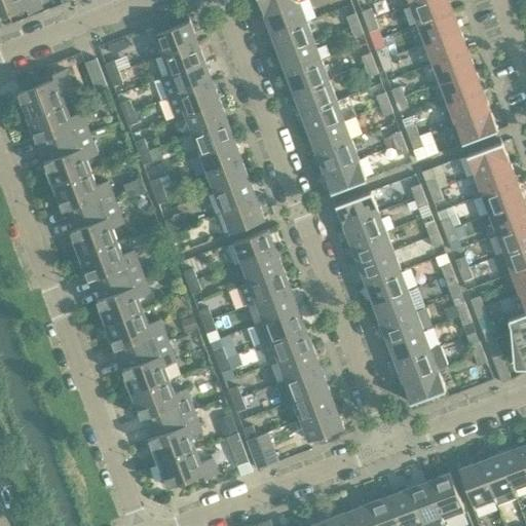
[(39,0),(0,0),(0,15),(27,6),(28,11),(42,6),(39,0)]
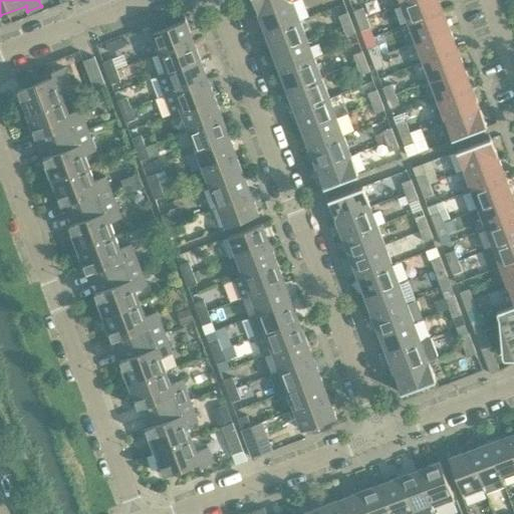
[(291,0),(252,0),(258,13),(292,1),(291,0)]
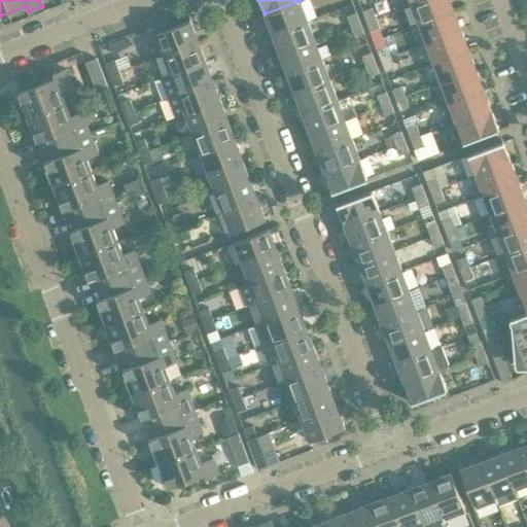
[(419,24),(453,10),(449,0),(420,0),(411,3),(419,24)]
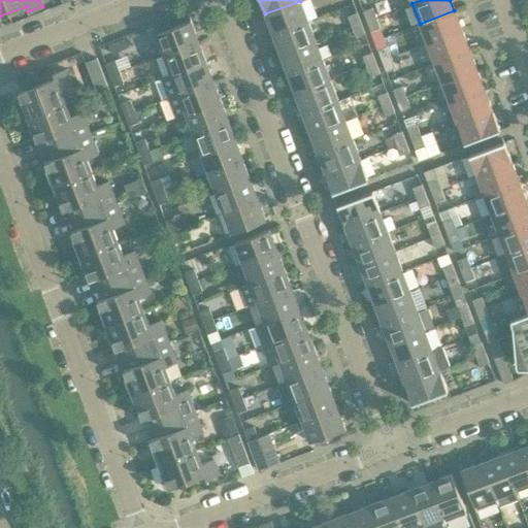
[(272,34),(307,21),(300,1),(265,13),(272,34)]
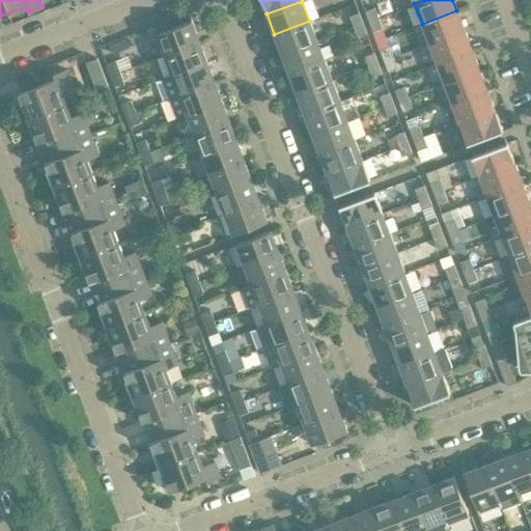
[(379,18),(374,7),(365,10),(369,21),(379,18)]
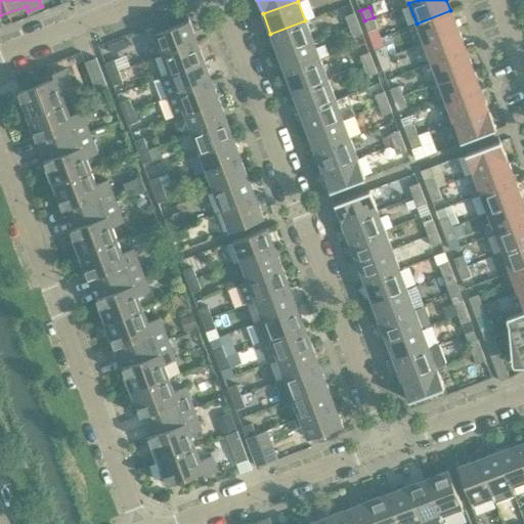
[(424,43),(459,30),(450,10),(417,24),(424,43)]
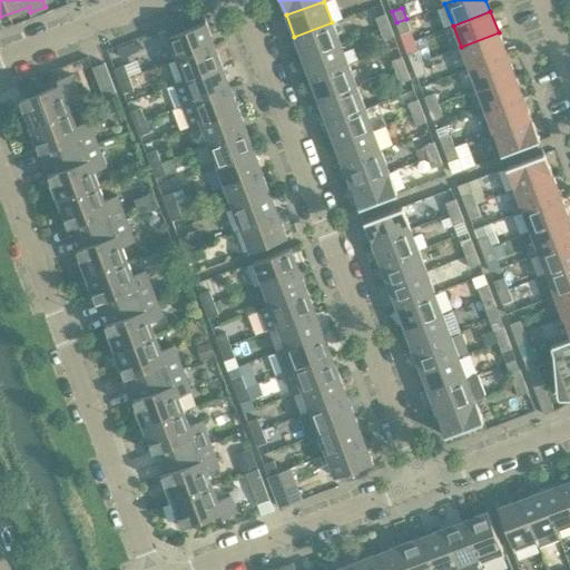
[(384,13),(375,17),(380,29),(390,25),(384,13)]
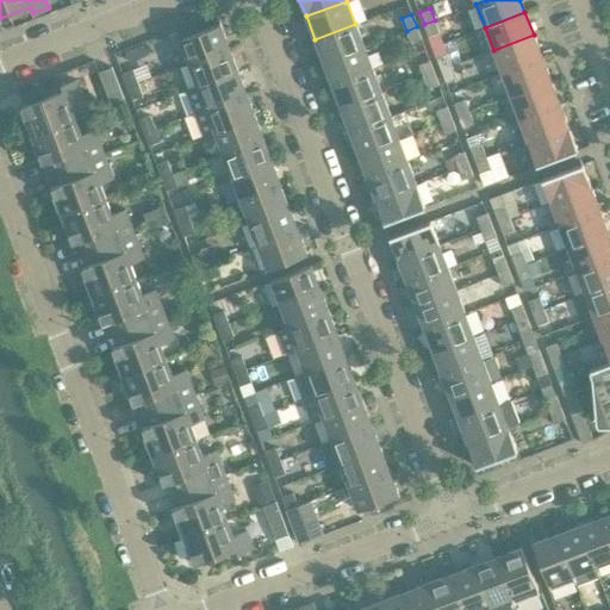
[(435,20),(424,24),(429,36),(440,32),(435,20)]
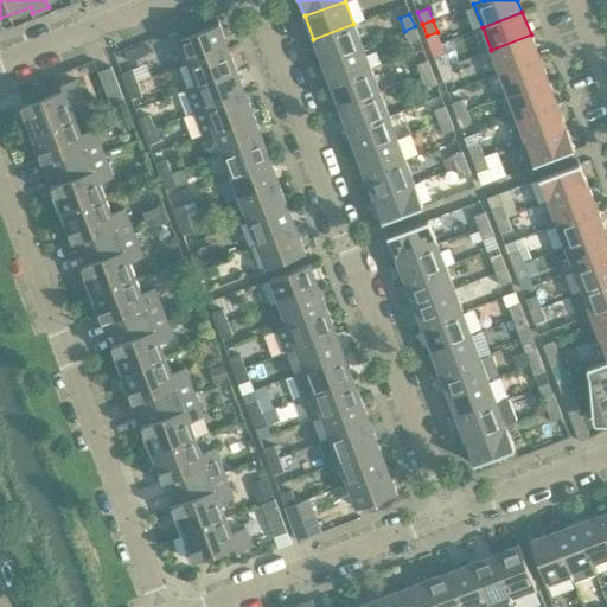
[(219,24),(179,38),(187,63),(228,48),(219,24)]
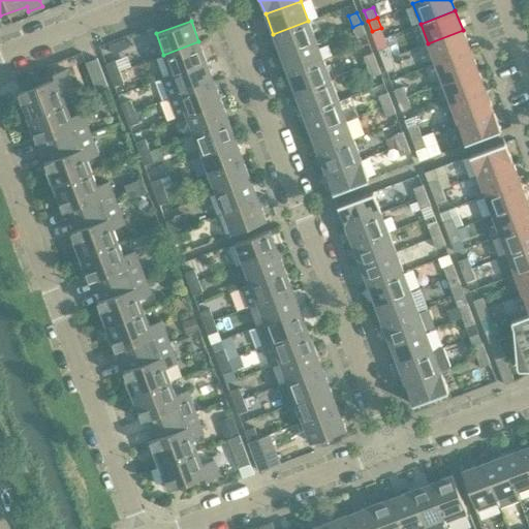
[(280,54),(316,40),(308,21),(273,34),(280,54)]
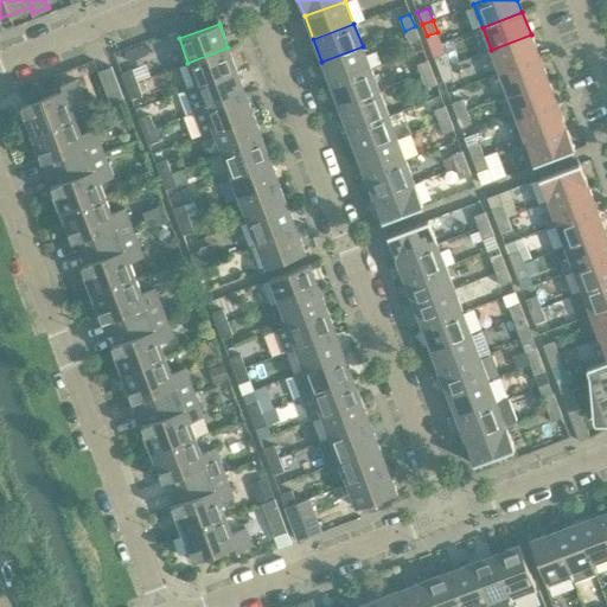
[(409,43),(419,38),(415,26),(404,31),(409,43)]
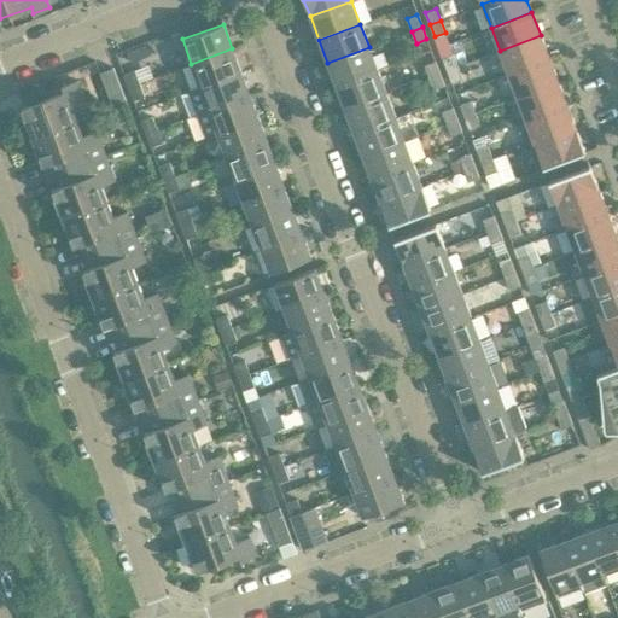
[(508,74),(549,58),(541,35),(500,51),(508,74)]
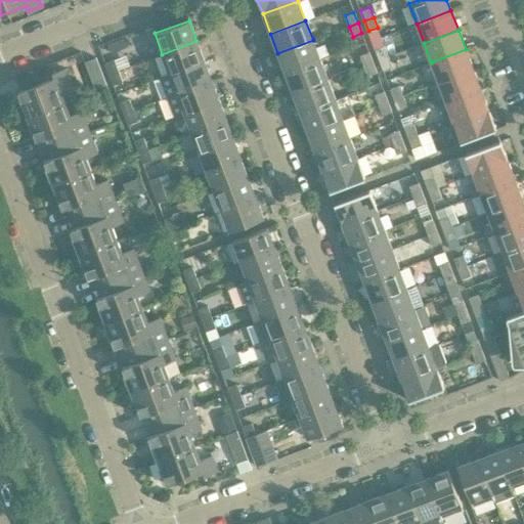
[(123,38),(107,43),(111,52),(126,46),(123,38)]
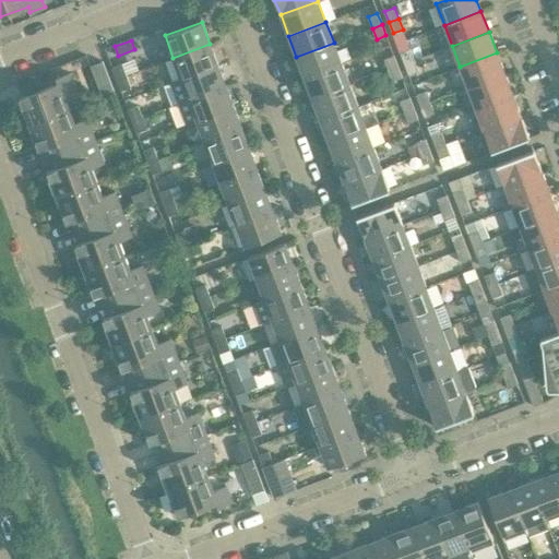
[(305,78),(342,63),(334,43),(296,57),(305,78)]
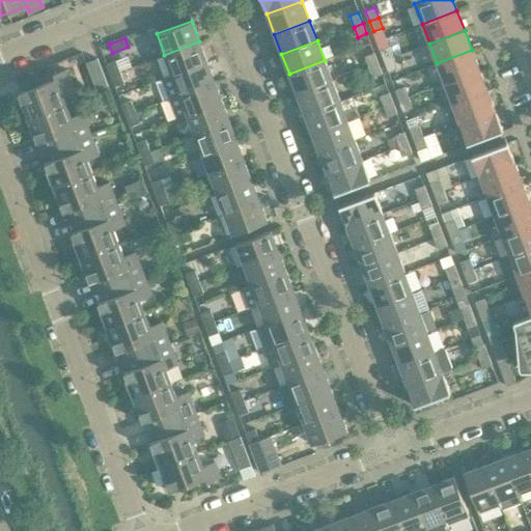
[(172,75),(206,61),(199,42),(164,55),(172,75)]
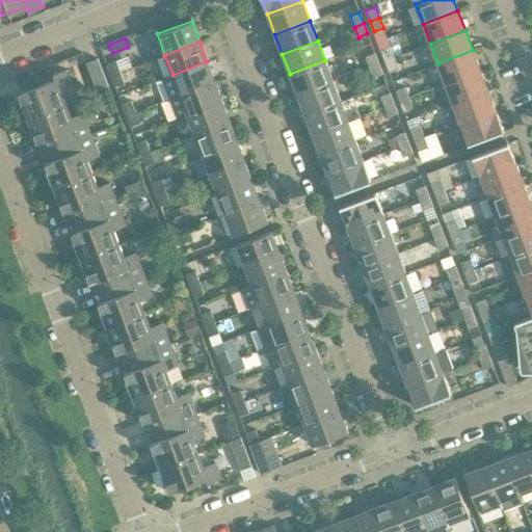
[(394,57),(390,47),(380,50),(384,60),(394,57)]
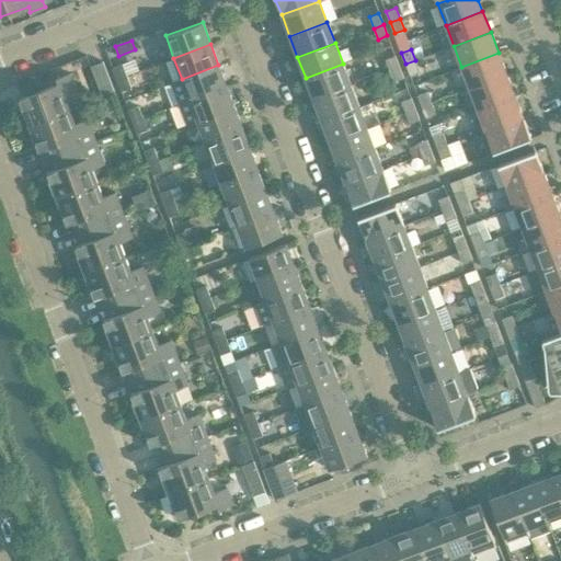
[(470,88),(506,73),(499,53),(461,67),(470,88)]
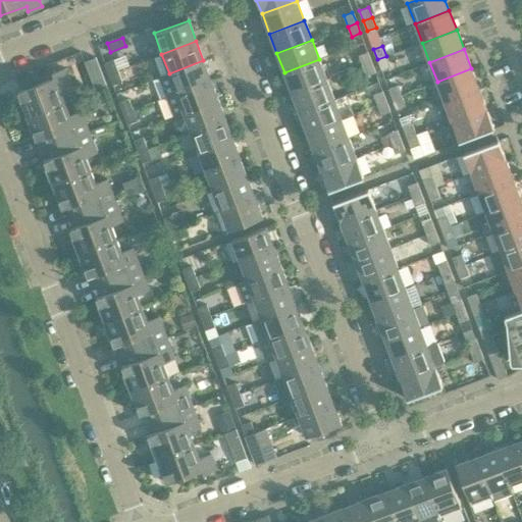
[(367,51),(358,55),(362,65),(371,62),(367,51)]
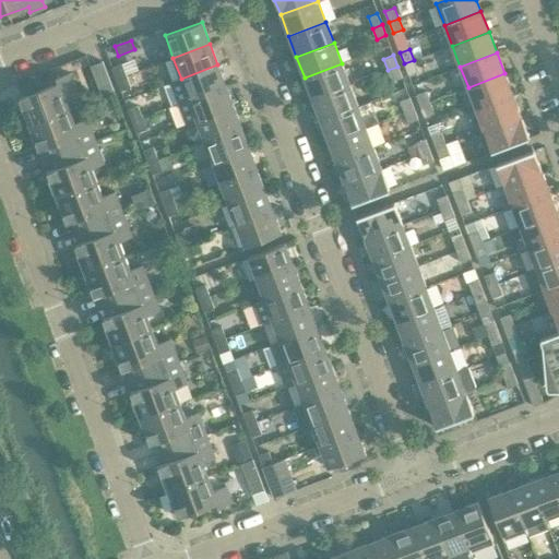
[(414,60),(404,63),(408,74),(418,71),(414,60)]
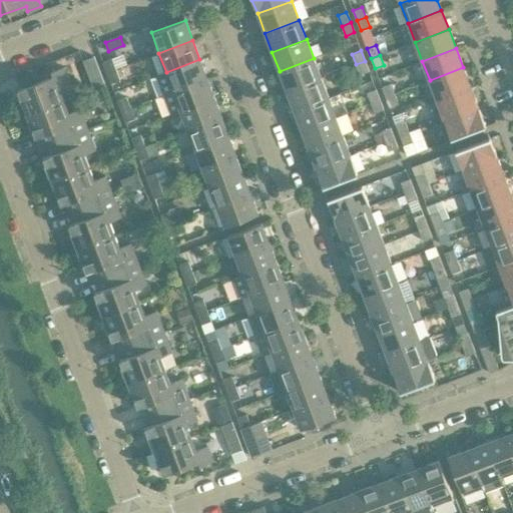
[(93,88),(104,84),(93,56),(82,60),(93,88)]
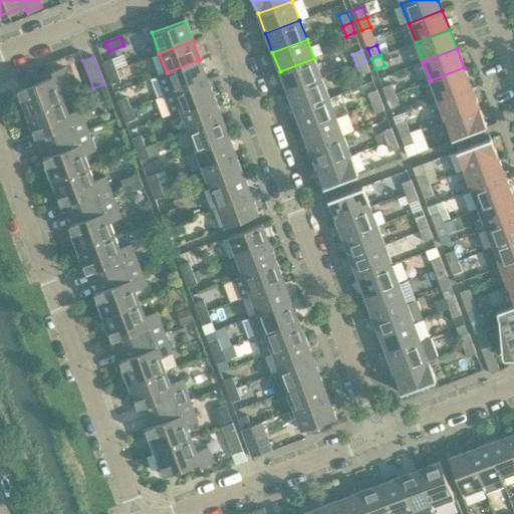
[(115,69),(111,58),(102,62),(106,72),(115,69)]
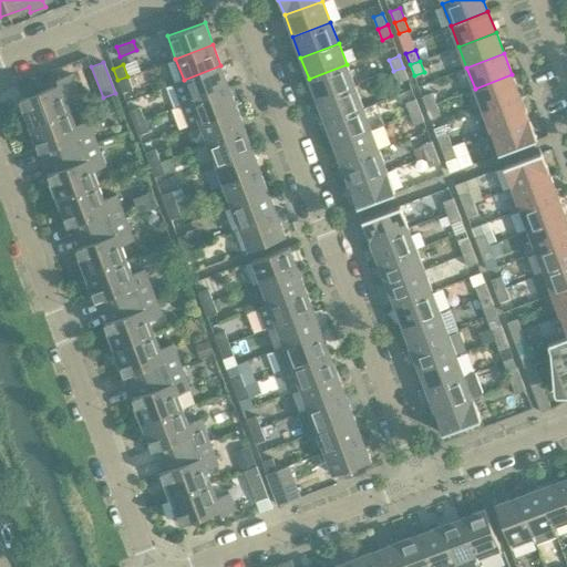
[(317,100),(354,85),(347,64),(309,79),(317,100)]
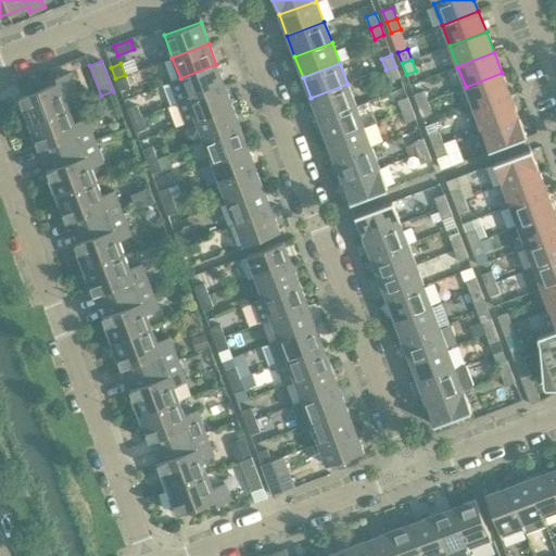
[(169,81),(177,102),(225,85),(216,64),(180,78),(169,81)]
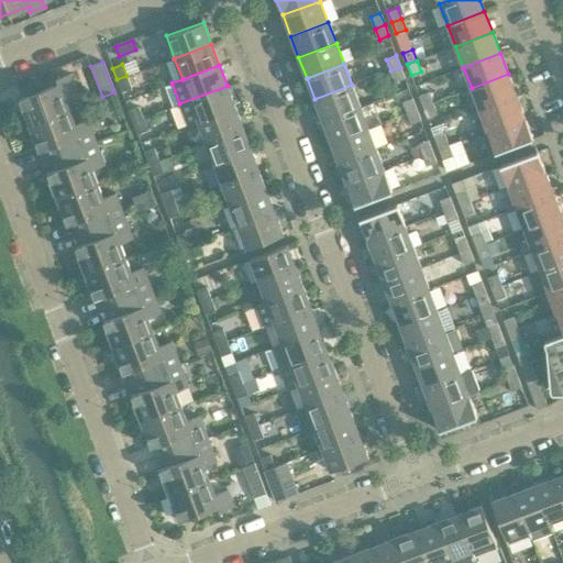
[(395,81),(405,77),(400,67),(390,70),(395,81)]
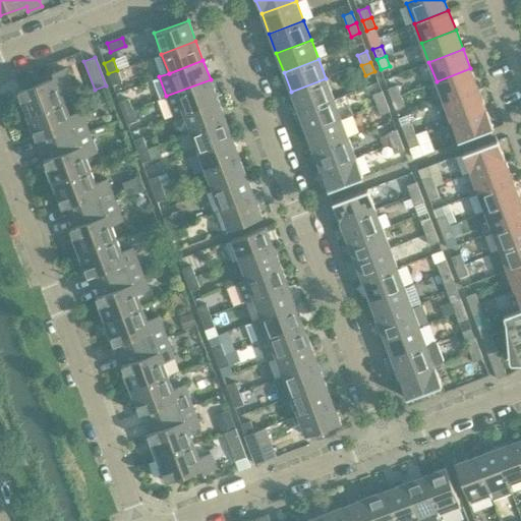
[(54,77),(18,92),(26,115),(64,101),(59,88),(70,82),(65,68),(52,73),(54,77)]
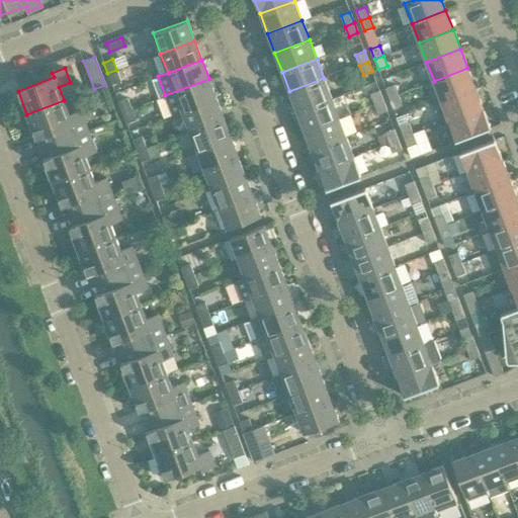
[(441,100),(475,88),(467,68),(434,81),(441,100)]
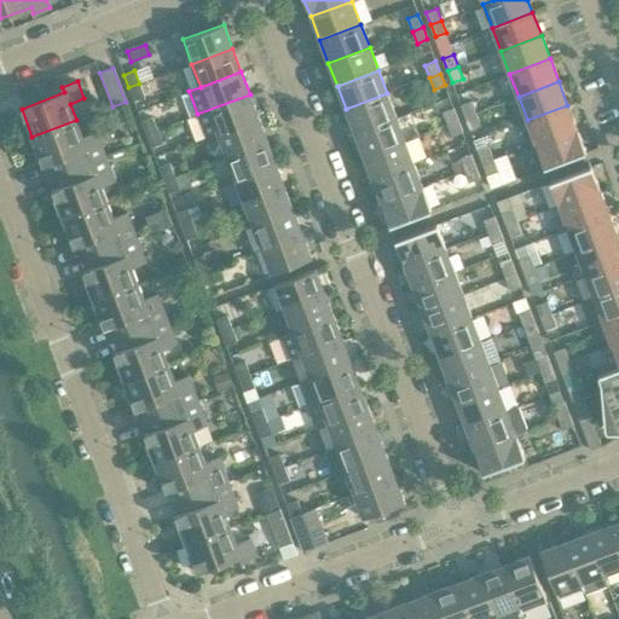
[(133,100),(144,97),(139,84),(128,87),(133,100)]
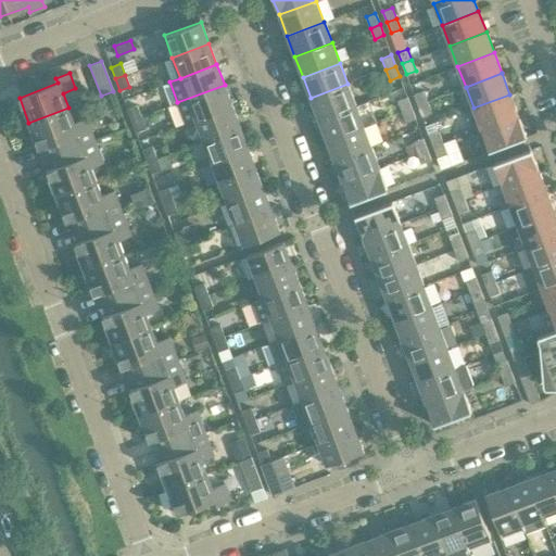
[(318,118),(356,104),(348,84),(311,98),(318,118)]
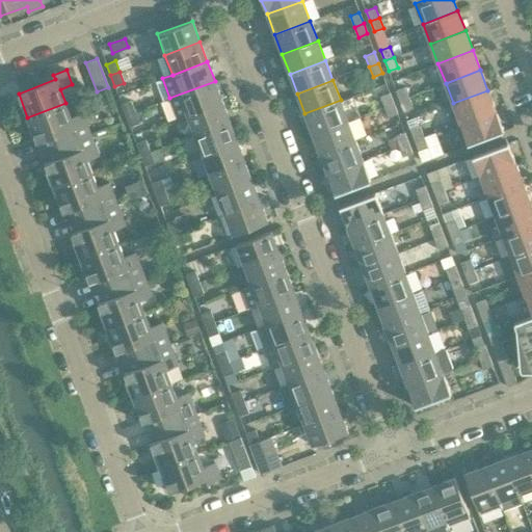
[(222,101),(215,81),(169,98),(177,117),(222,101)]
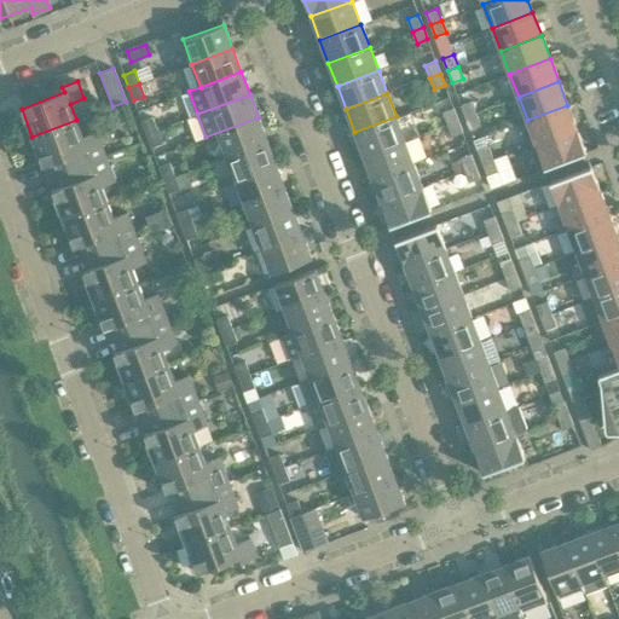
[(475,113),(472,102),(461,105),(466,117),(475,113)]
